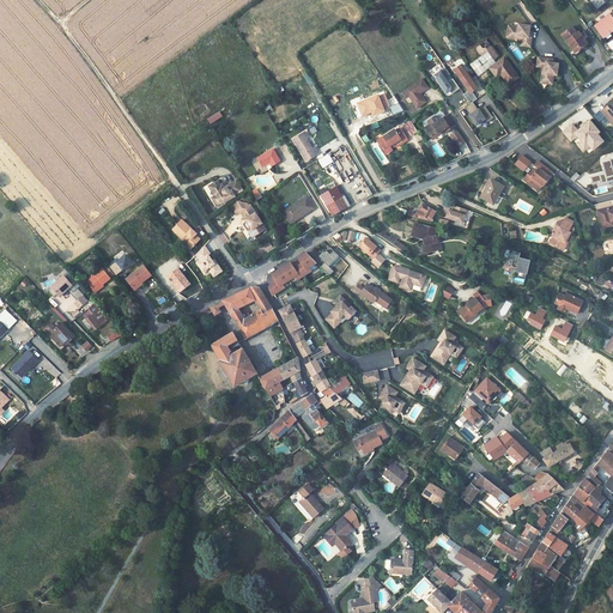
[(612,19),(610,14),(594,26),(602,37),(612,29),(612,19)]
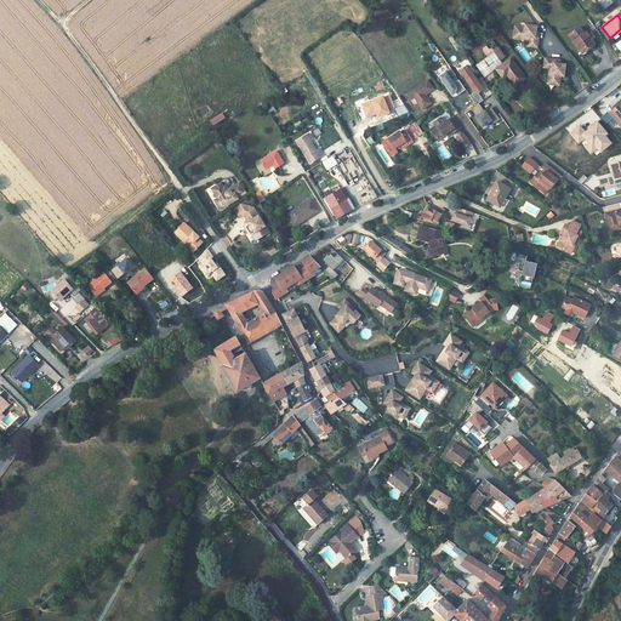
[(573,40),(579,51),(585,46),(587,50),(594,44),(590,36),(587,33),(585,35),(579,26),(570,33),(575,39),(573,40)]
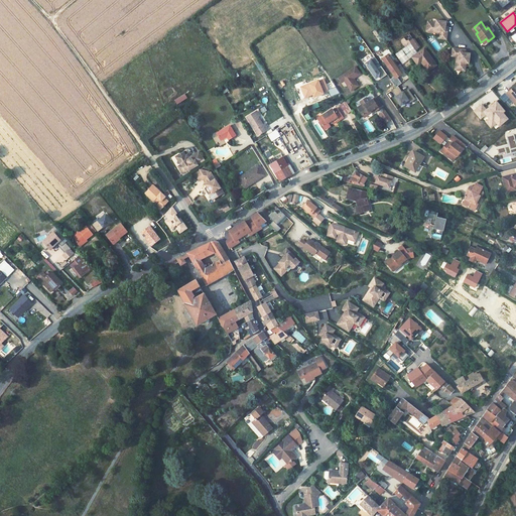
[(437,24),(431,24),(430,34),(436,34),(436,31),(440,32),(440,35),(439,40),(447,41),(449,31),(446,30),(447,28),(447,23),(437,22),(437,24)]
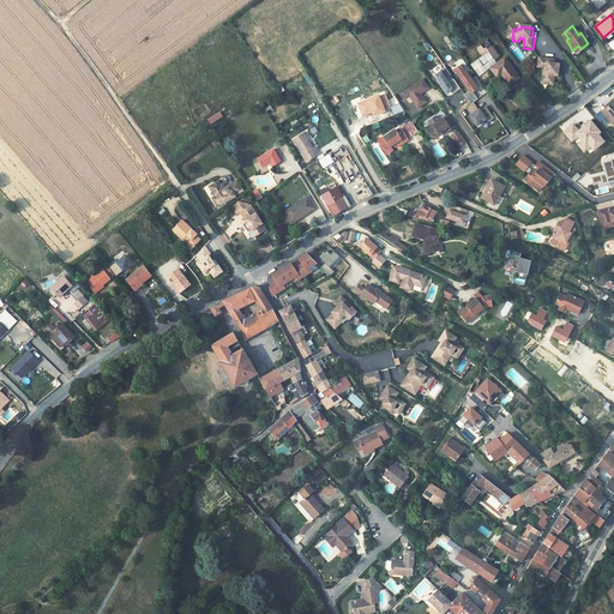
[(487,41),(475,48),(479,53),(486,47),(488,49),(492,47),(487,41)]
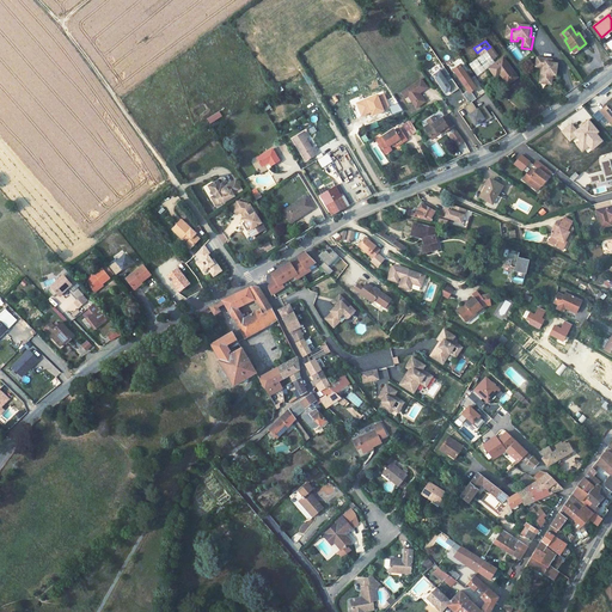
[(484,55),(470,66),(477,77),(483,73),(481,69),(489,62),(484,55)]
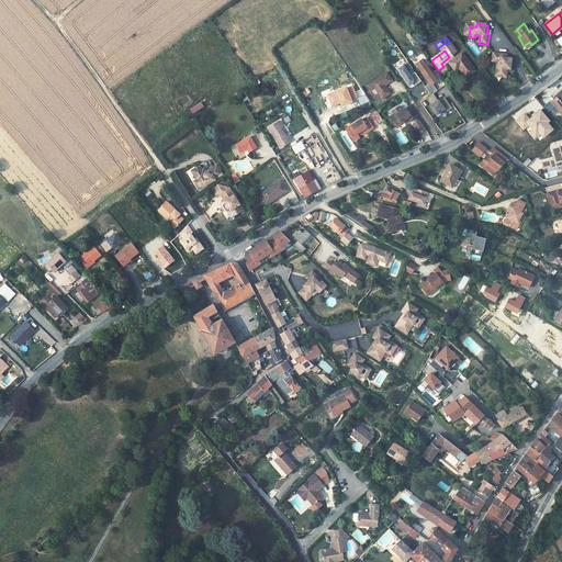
[(504,54),(492,53),(492,62),(497,63),(499,63),(499,67),(497,67),(496,74),(507,75),(508,68),(510,68),(512,57),(506,57),(504,57),(504,54)]
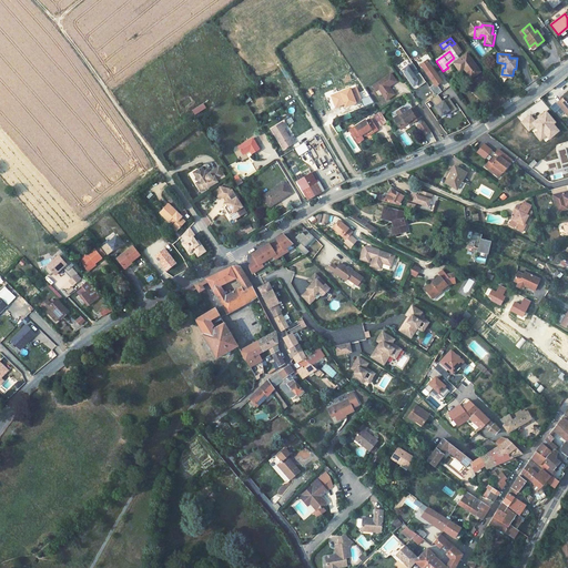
[(467,54),(454,63),(459,72),(464,69),(470,80),(480,73),(467,54)]
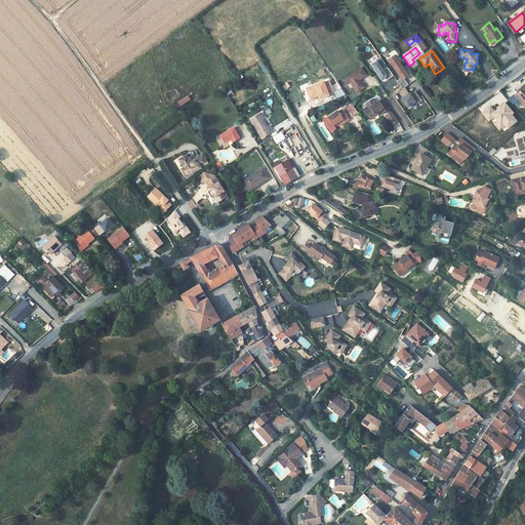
[(408,85),(404,79),(408,76),(395,55),(389,59),(401,78),(397,81),(402,89),(408,85)]
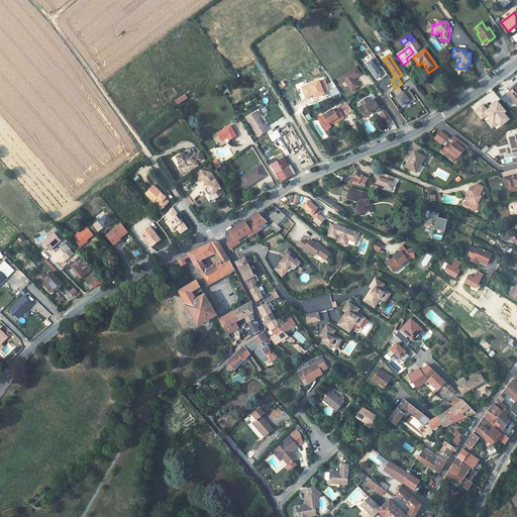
[(388,75),(375,58),(366,65),(375,78),(378,76),(381,80),(388,75)]
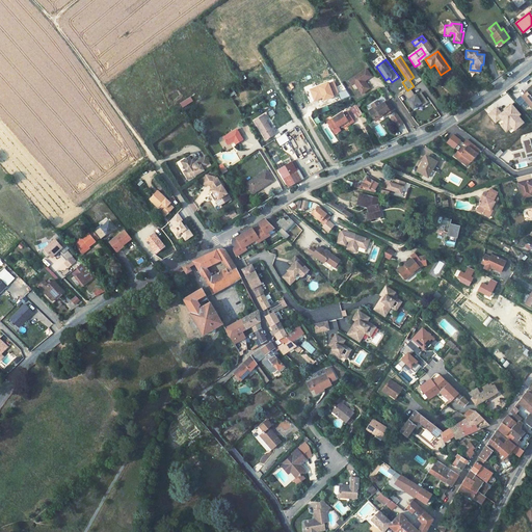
[(365,69),(351,79),(353,83),(362,94),(369,88),(364,80),(370,76),(365,69)]
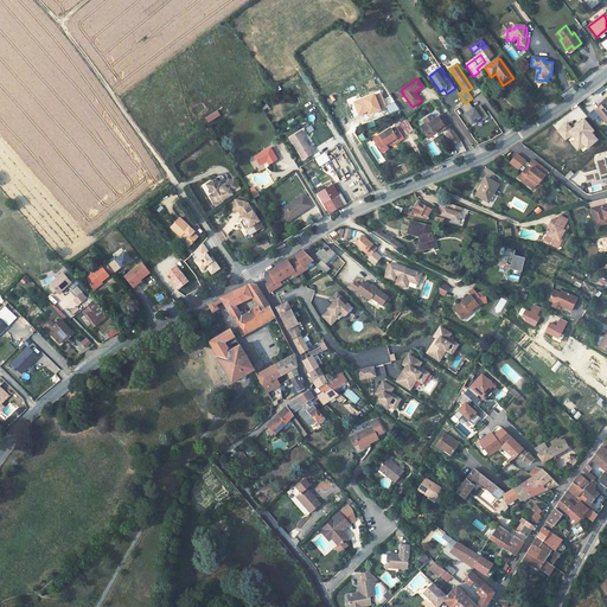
[(381,90),(353,102),(359,115),(369,112),(370,115),(388,108),(381,90)]
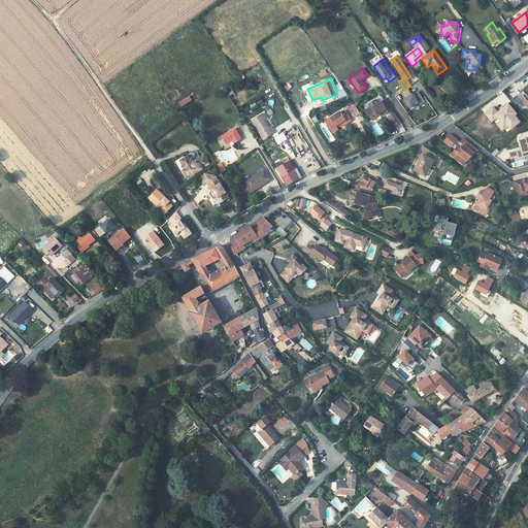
[(523,92),(518,96),(527,108),(527,86),(526,88),(522,91),(523,92)]
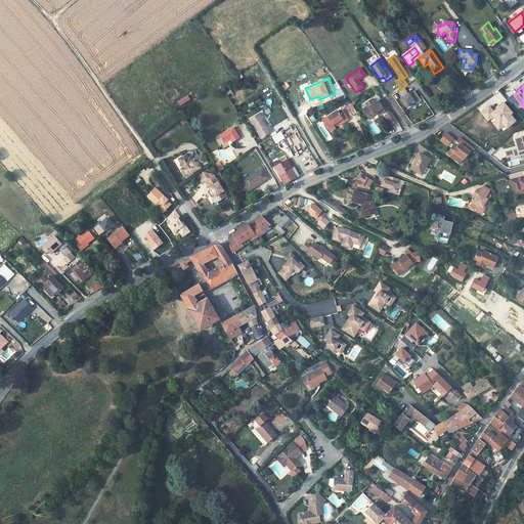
[(342,87),(333,91),(336,98),(345,95),(342,87)]
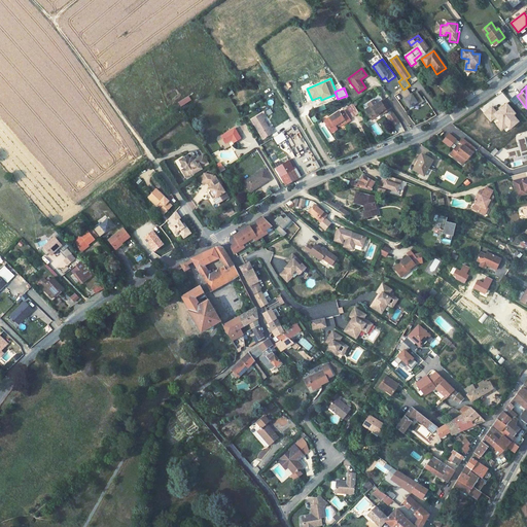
[(424,101),(417,92),(415,93),(412,95),(411,94),(406,88),(403,90),(399,93),(403,99),(402,99),(409,107),(417,102),(419,105),(424,101)]
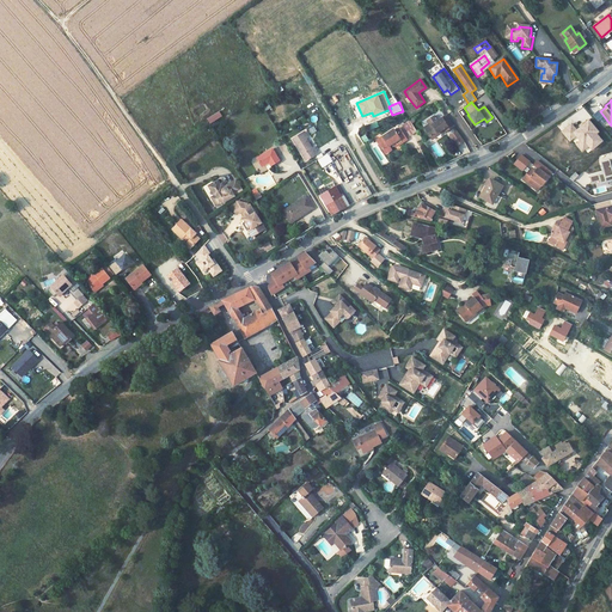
[(446,114),(438,120),(446,130),(454,124),(446,114)]
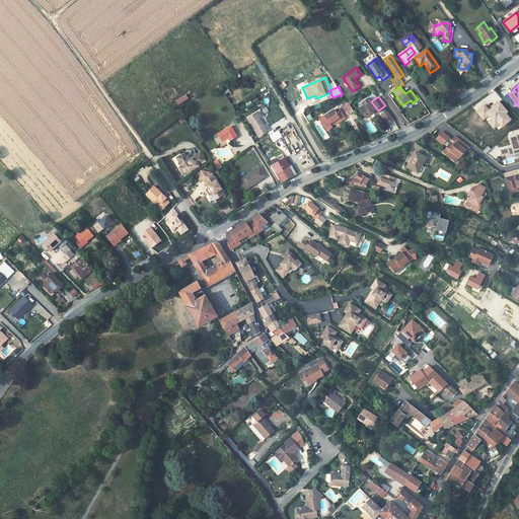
[(365,102),(359,107),(365,116),(375,108),(377,112),(378,110),(371,101),(367,104),(365,102)]
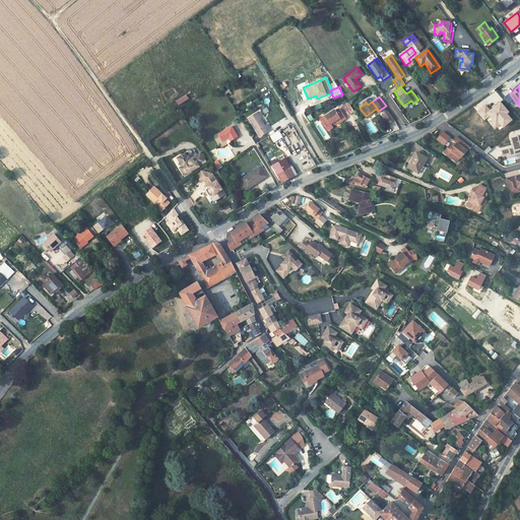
[(479,109),(477,118),(501,122),(502,113),(479,109)]
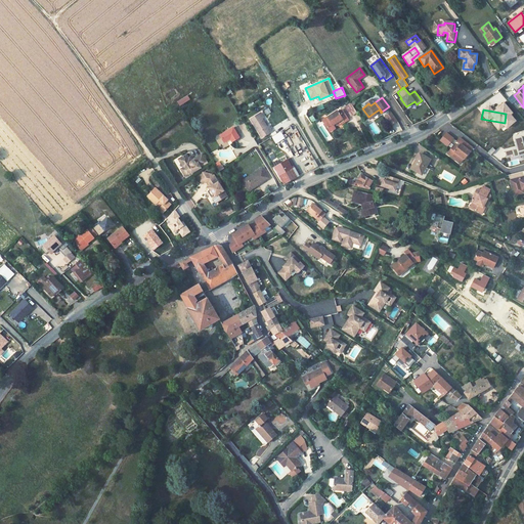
[(397,121),(391,112),(385,116),(391,125),(397,121)]
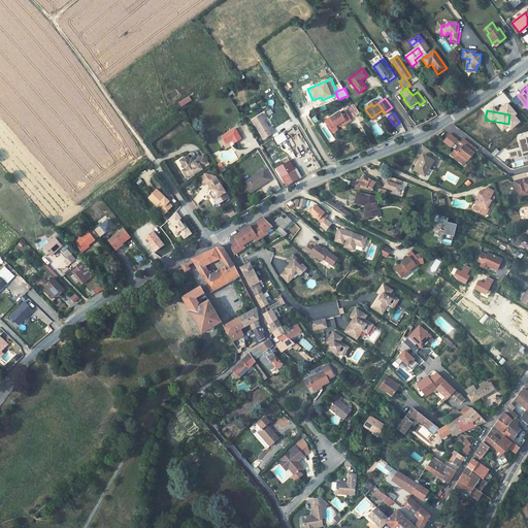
[(336,117),(328,122),(331,126),(325,129),(330,137),(336,133),(333,130),(337,127),(339,125),(342,129),(350,124),(343,113),(337,118),(336,117)]
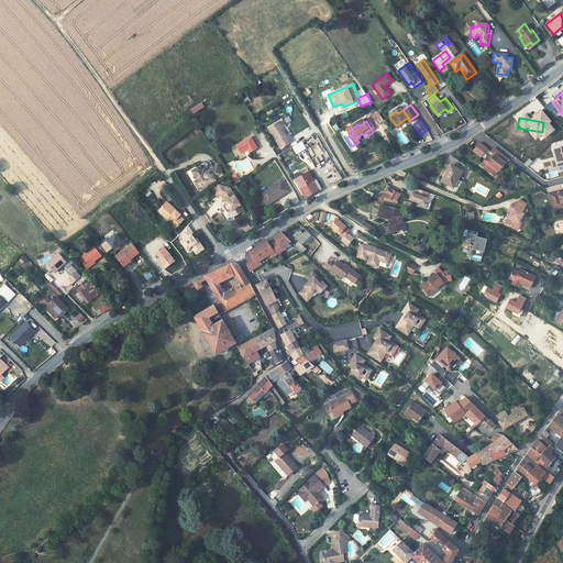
[(272,133),(284,152),(293,147),(289,141),(285,134),(280,128),(272,133)]
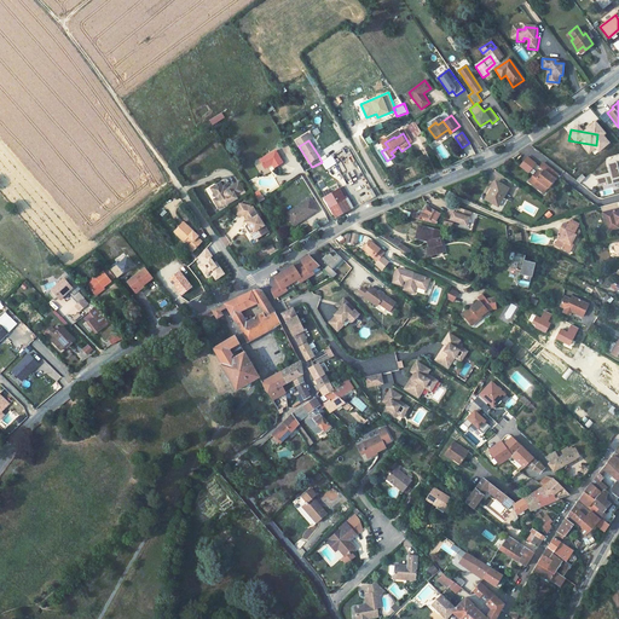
[(273,150),(259,160),(265,169),(271,165),(273,168),(282,162),(273,150)]
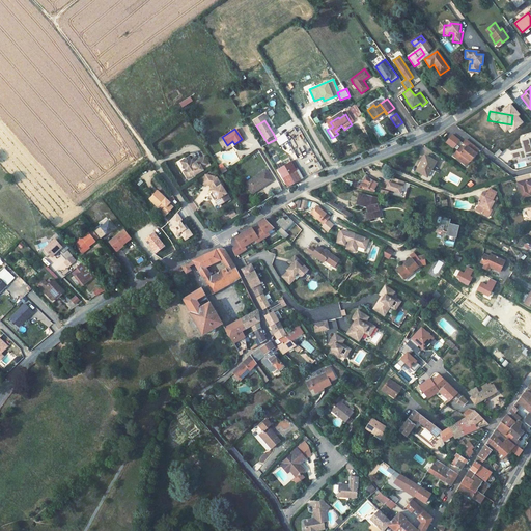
[(455,144),(458,140),(451,134),(445,141),(452,147),(452,146),(456,149),(457,148),(458,147),(455,144)]
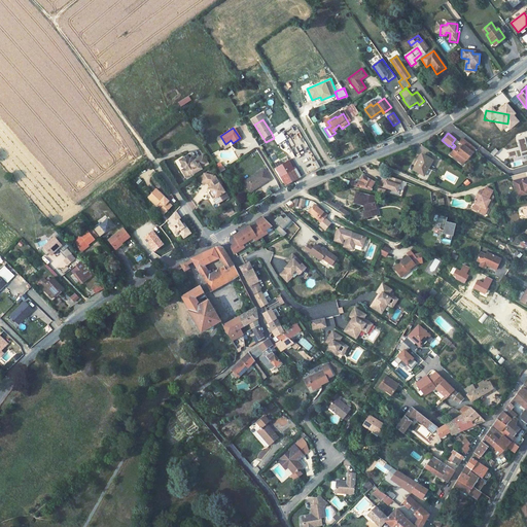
[(510,156),(526,152),(526,141),(526,137),(517,139),(519,149),(508,151),(510,156)]
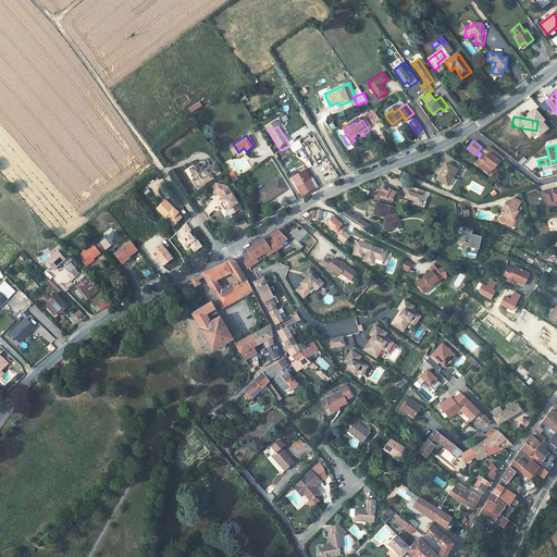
[(487,153),(483,159),(480,156),(479,157),(475,161),(485,170),(487,165),(492,169),(497,161),(496,160),(499,156),(487,147),(484,150),(487,153)]
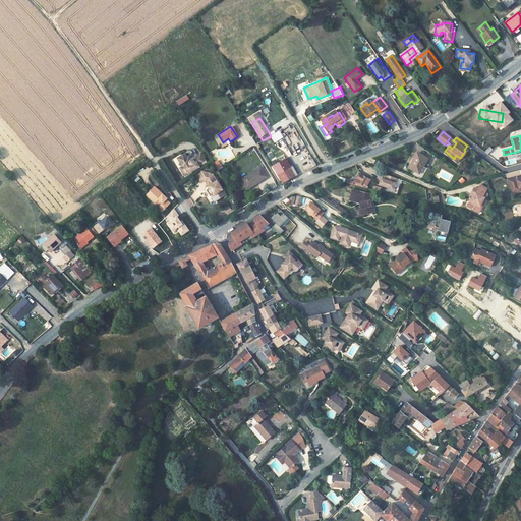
[(454,159),(445,151),(443,153),(452,160),(454,159)]
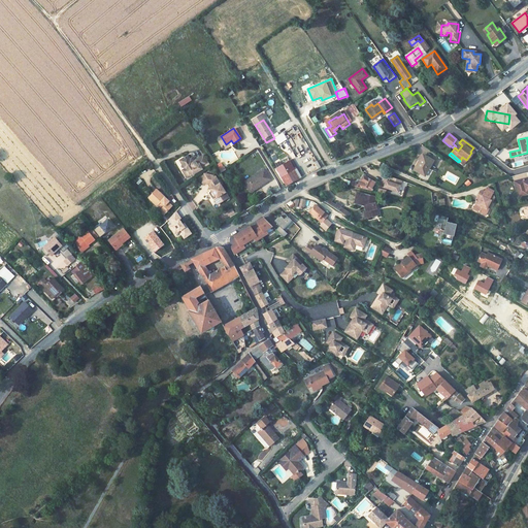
[(183,171),(187,177),(194,173),(193,172),(202,167),(201,166),(208,162),(202,154),(193,160),(191,157),(189,158),(187,154),(184,157),(183,161),(187,168),(183,171)]
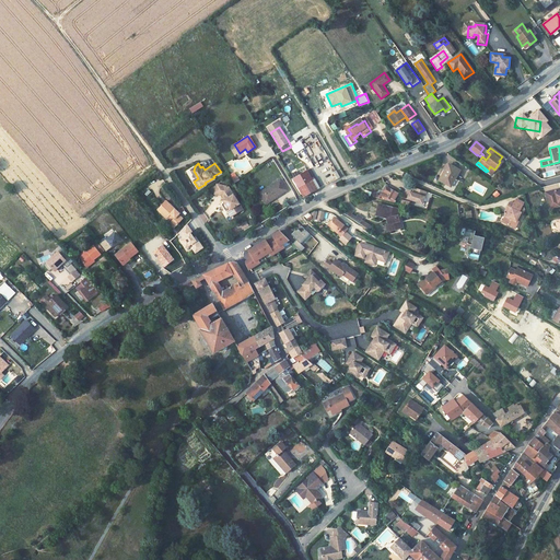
[(448,163),(439,178),(451,185),(459,170),(448,163)]
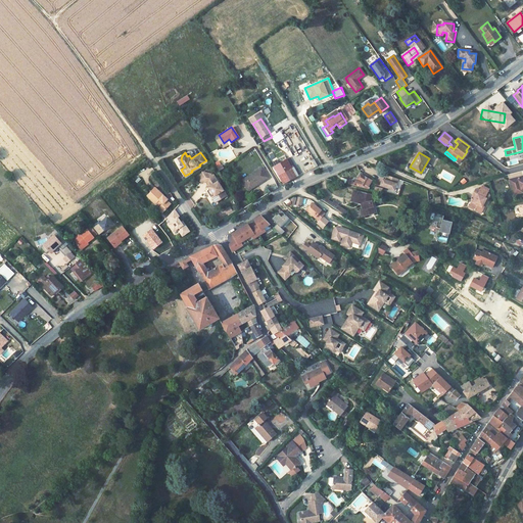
[(306,157),(307,167),(316,167),(316,157),(306,157)]
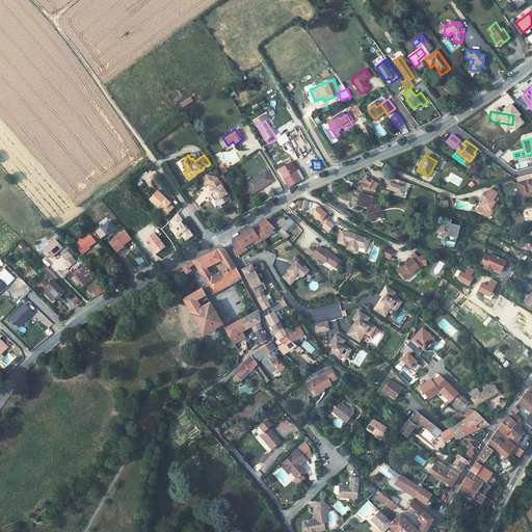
[(281,176),(292,191),(306,183),(295,166),(281,176)]
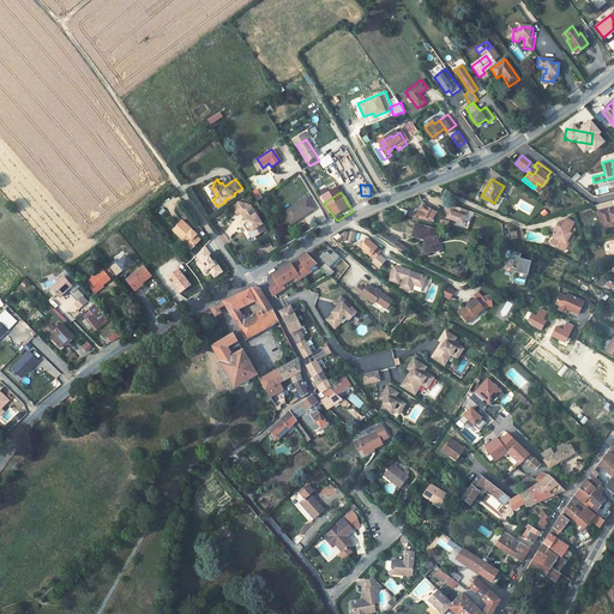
[(300,202),(284,211),(292,222),(299,217),(300,220),(317,209),(309,199),(302,204),(300,202)]
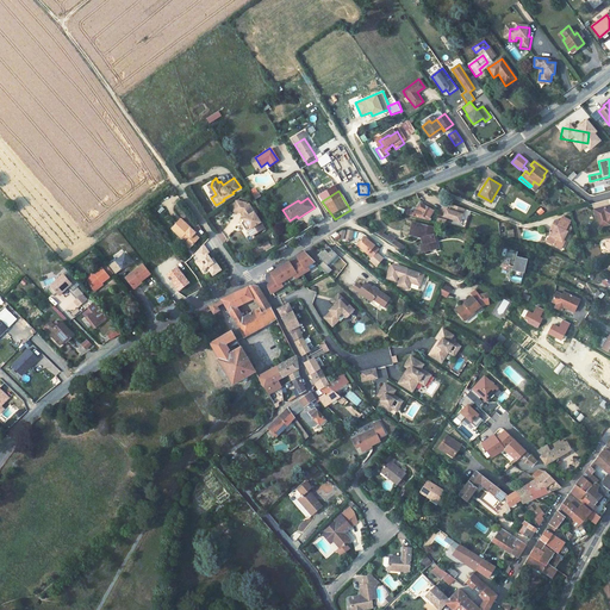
[(242,218),(246,224),(253,236),(261,230),(257,225),(261,223),(251,206),(243,205),(244,204),(235,201),(234,210),(242,212),(246,217),(242,218)]
